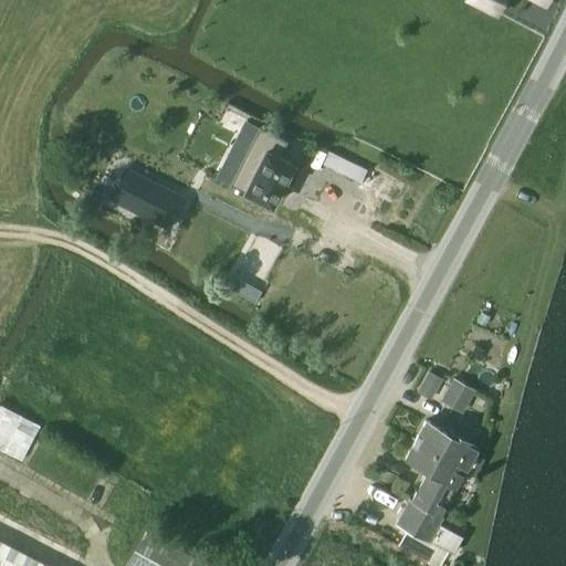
[(470,0),(482,7),(500,17),(509,0),(537,0),(547,6),(549,0),(470,0)]
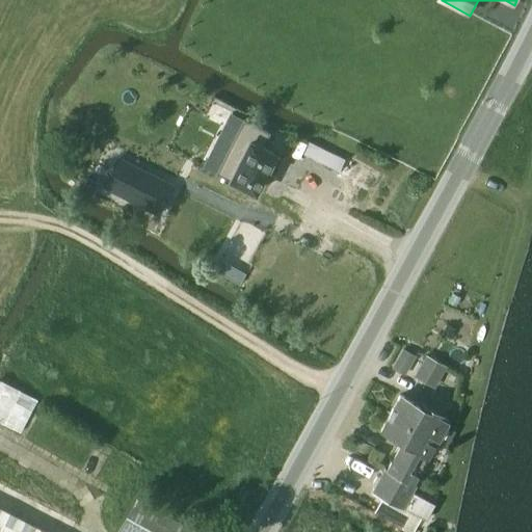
[(242,116),(215,174),(232,181),(230,185),(246,193),(248,189),(253,191),(273,148),(264,142),(269,130),(242,116)]
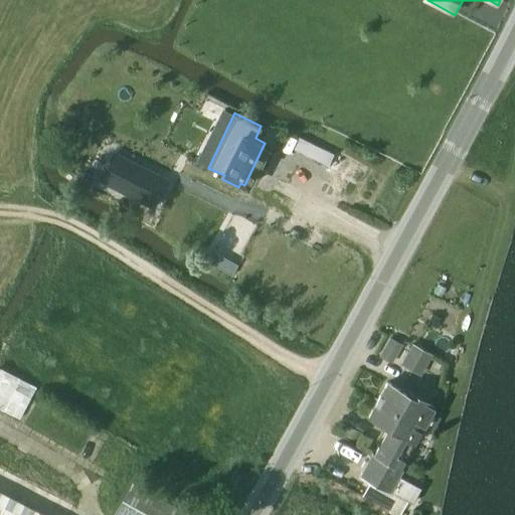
[(363,170),(346,161),(334,155),(298,137),(293,149),(328,166),(327,168),(339,174),(333,186),(324,182),(319,192),(334,199),(337,193),(348,199),(363,170)]
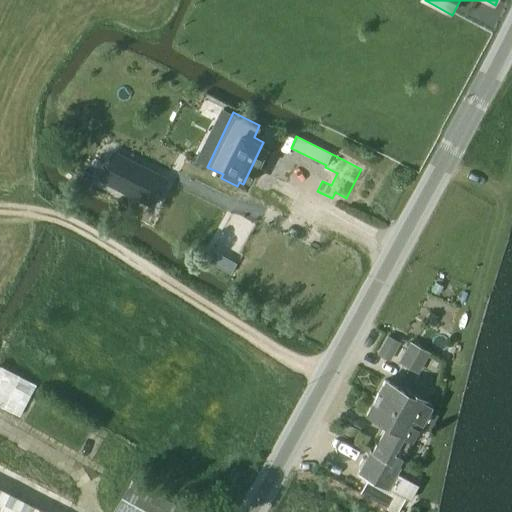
[(165,178),(112,151),(99,176),(152,203),(165,178)]
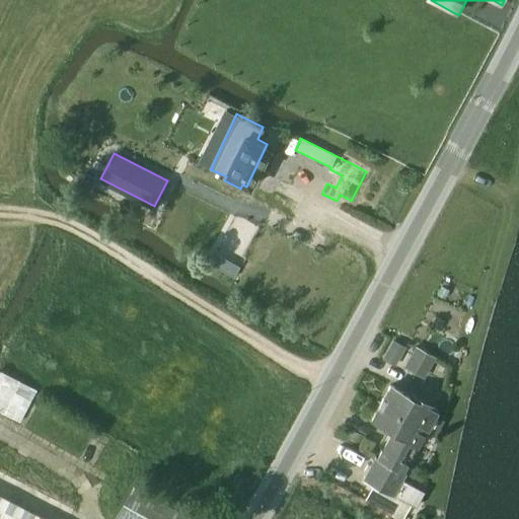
[(232,280),(238,269),(228,264),(222,274),(232,280)]
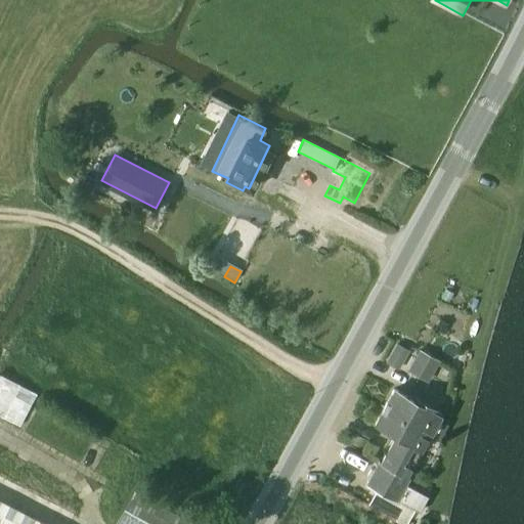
[(396,343),(385,362),(398,369),(408,350),(397,344),(396,343)]
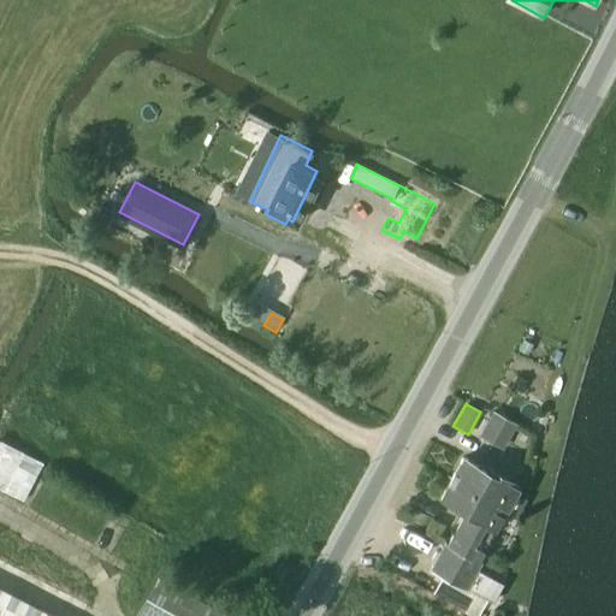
[(493,410),(479,436),(495,444),(509,420),(493,410)]
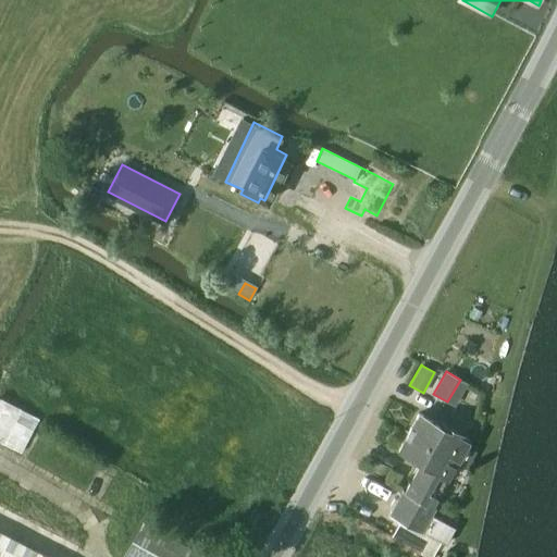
[(0,394),(0,440),(24,452),(42,415),(0,394)]
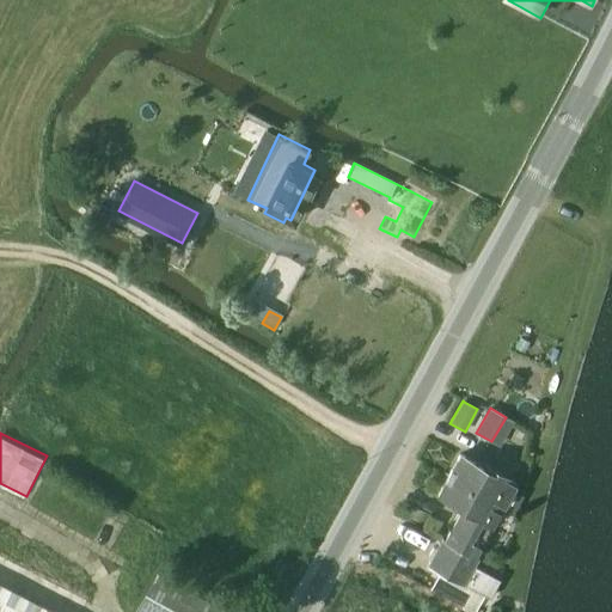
[(447,477),(500,507),(512,513),(521,495),(510,489),(515,481),(483,464),(482,467),(459,454),(447,477)]
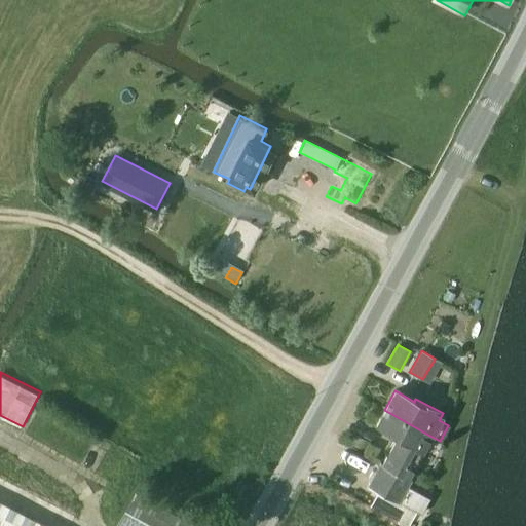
[(407,478),(429,436),(384,410),(375,426),(395,438),(380,463),(407,478)]
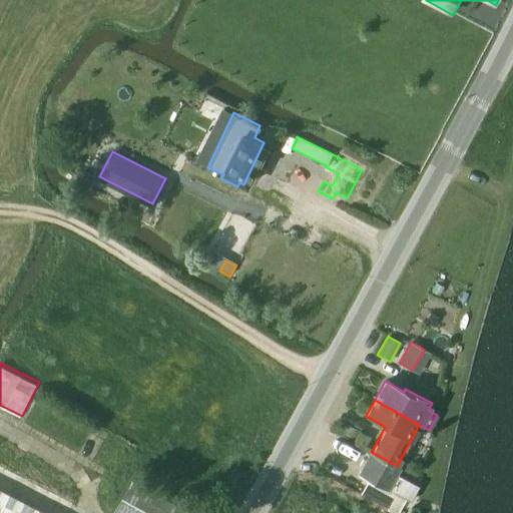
[(358,473),(369,479),(388,489),(405,498),(407,499),(415,483),(396,473),(399,468),(396,467),(397,466),(371,452),(370,451),(366,458),(364,459),(359,467),(360,470),(358,473)]
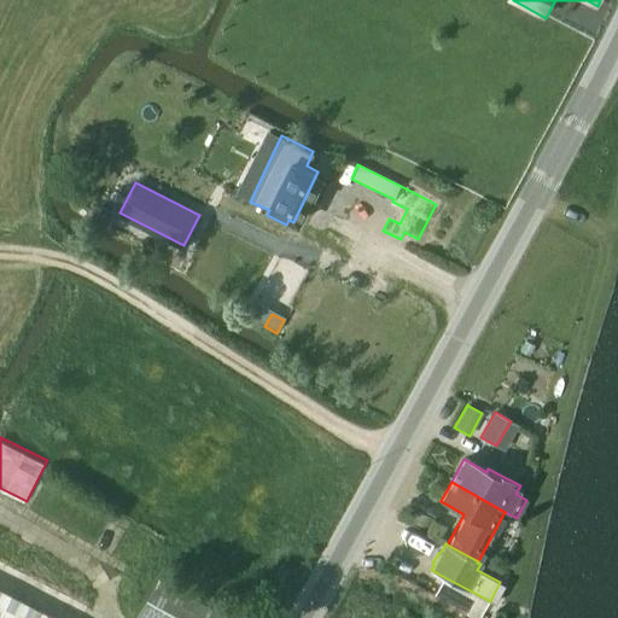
[(231,617),(159,577),(134,617),(231,617)]
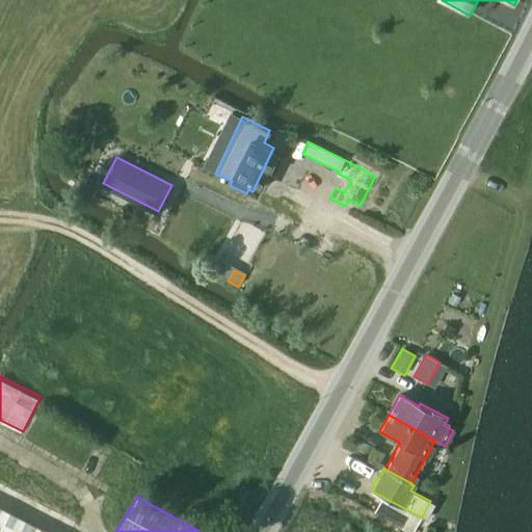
[(406,531),(411,531),(420,516),(402,507),(382,497),(374,511),(402,526),(400,529),(406,531)]
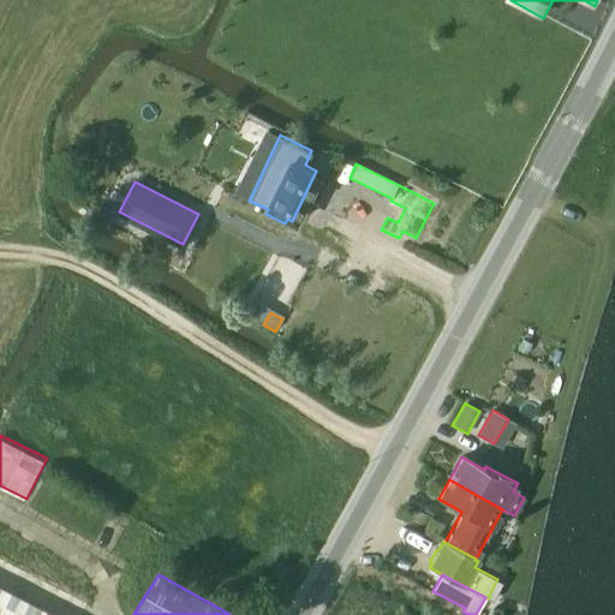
[(0,614),(46,614),(48,611),(0,587),(0,614)]
